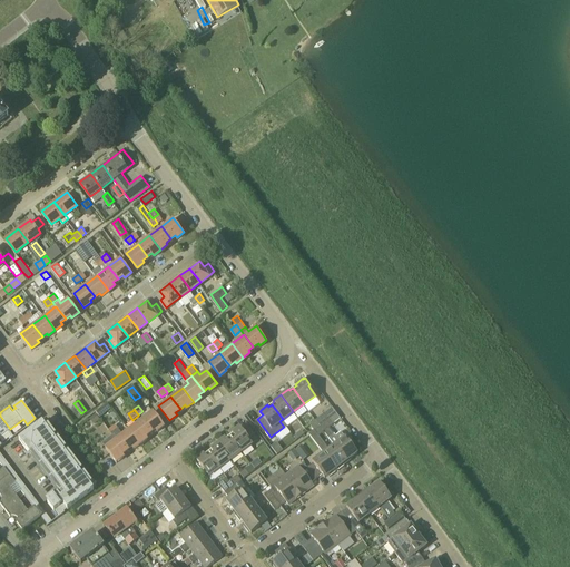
[(141,419),(150,431),(156,428),(157,429),(164,424),(154,410),(141,419)]
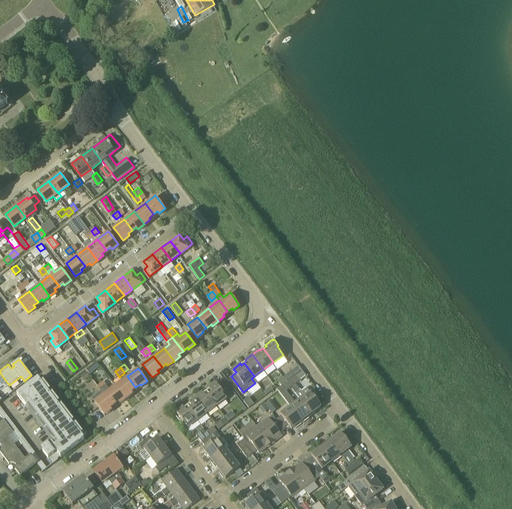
[(286,381),(297,373),(293,368),(283,376),(286,381)]
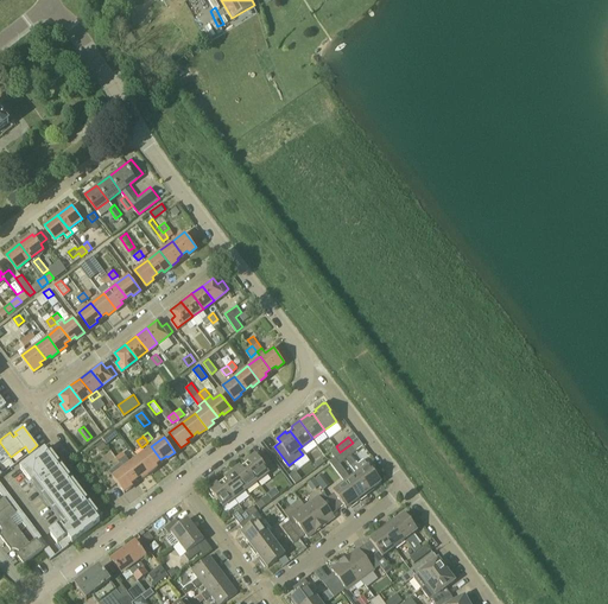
[(102,439),(95,444),(100,450),(107,445),(102,439)]
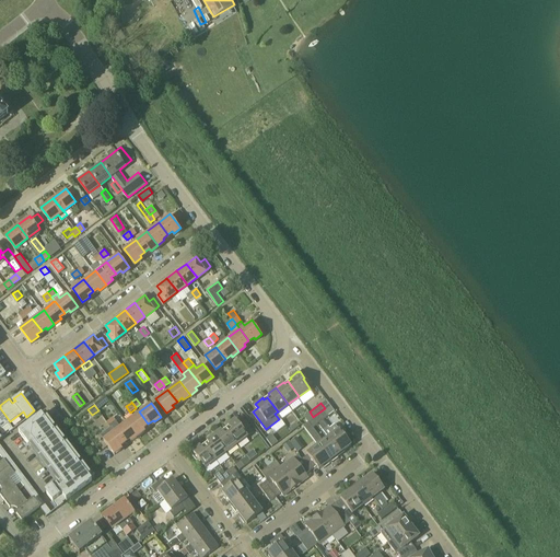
[(0,434),(0,429),(10,421),(0,408),(0,437),(1,437),(0,434)]
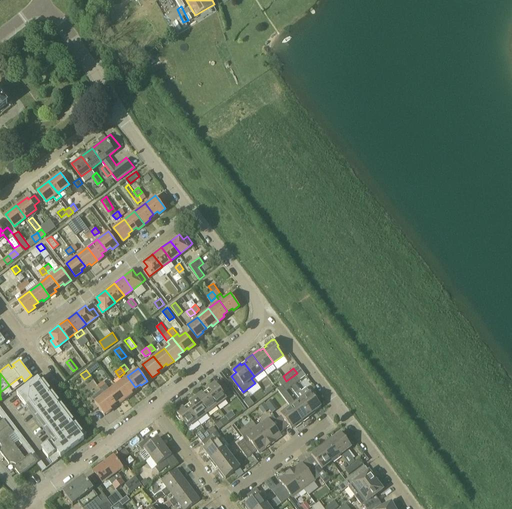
[(300,398),(310,391),(306,386),(301,390),(295,382),(300,378),(297,373),(286,381),(290,386),(291,385),(300,398)]
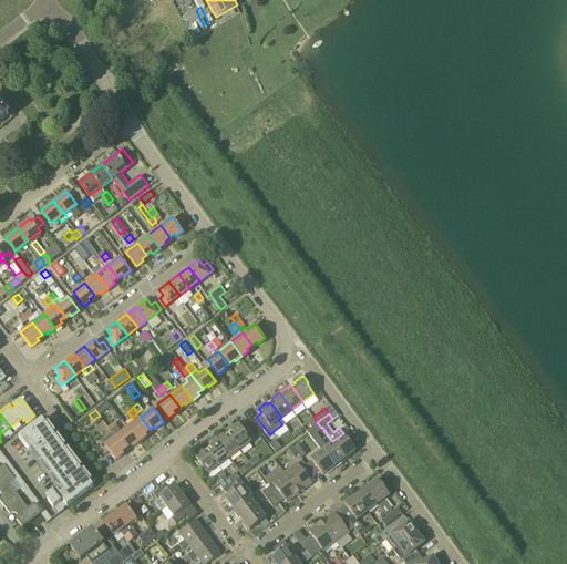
[(47,422),(42,417),(38,420),(19,434),(30,449),(32,447),(64,490),(61,492),(58,489),(48,496),(54,505),(54,504),(60,511),(64,508),(64,505),(66,503),(68,504),(93,484),(89,479),(91,478),(84,469),(82,470),(79,465),(81,464),(69,448),(66,449),(63,444),(65,443),(58,434),(57,436),(53,431),(54,430),(48,421),(47,422)]
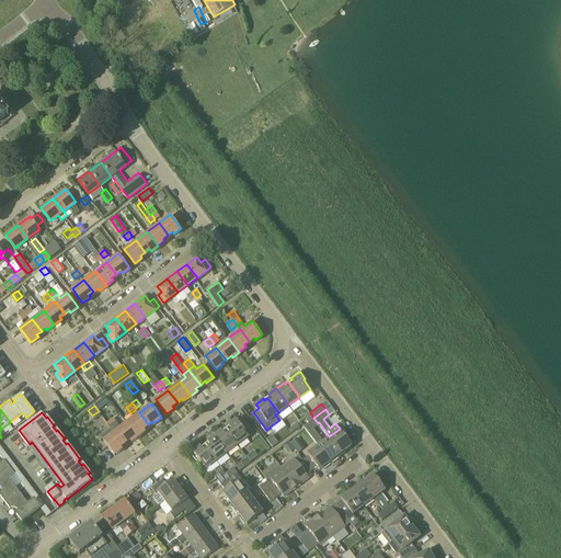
[(144,428),(148,424),(139,412),(127,421),(138,435),(145,430),(144,428)]
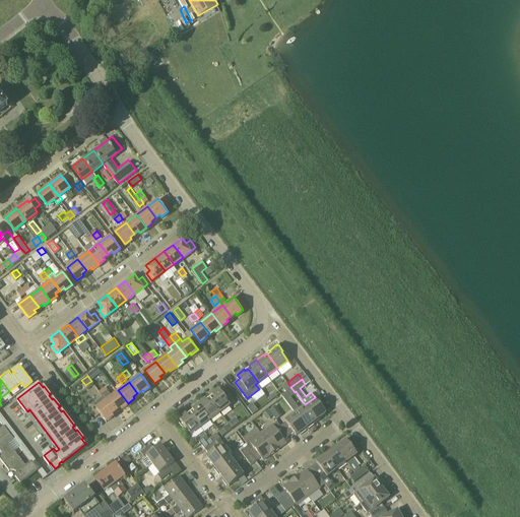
[(286,390),(290,387),(287,382),(282,385),(286,390)]
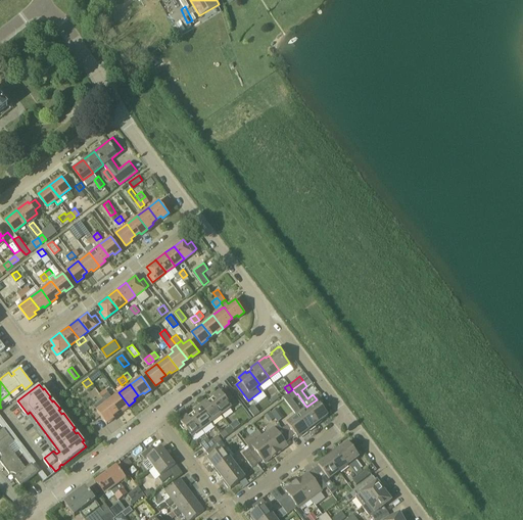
[(106,388),(101,391),(105,396),(110,393),(106,388)]
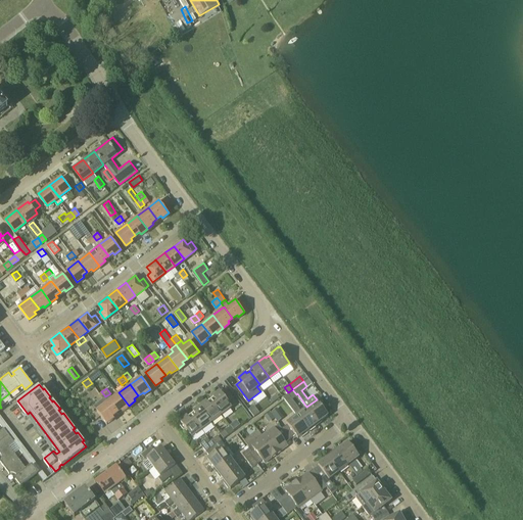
[(301,411),(306,407),(297,393),(296,394),(292,389),(288,392),(301,411)]
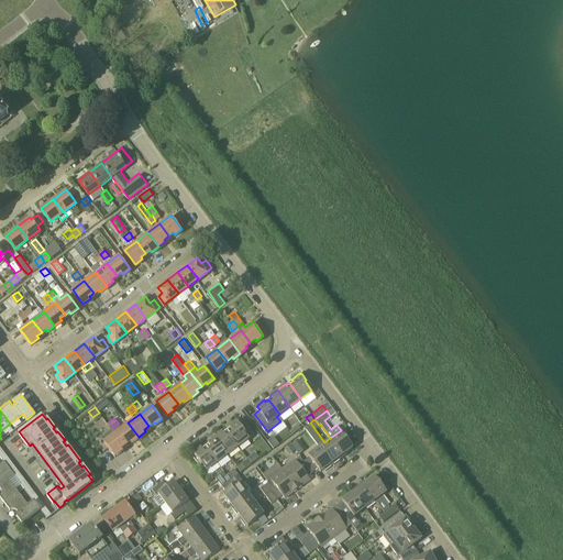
[(227,430),(239,445),(250,437),(249,436),(254,431),(245,420),(240,425),(236,420),(229,426),(230,427),(227,430)]
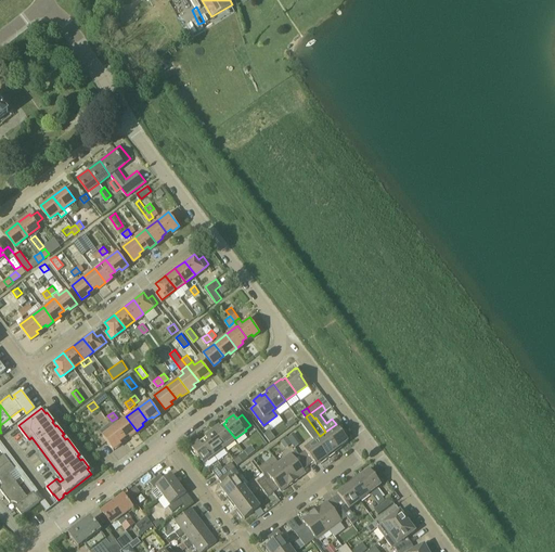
[(130,436),(137,431),(126,416),(115,425),(124,437),(129,434),(130,436)]
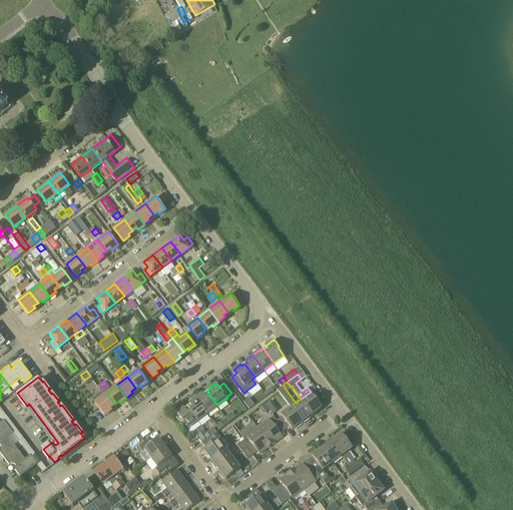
[(267,394),(275,389),(272,385),(265,391),(267,394)]
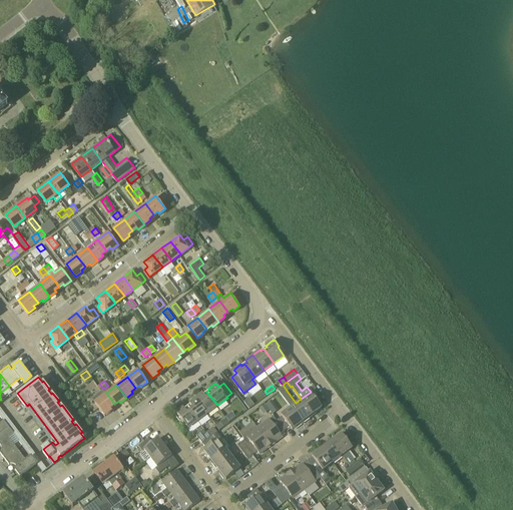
[(100,397),(95,401),(99,406),(105,414),(111,409),(110,407),(114,404),(106,393),(103,389),(97,394),(100,397)]
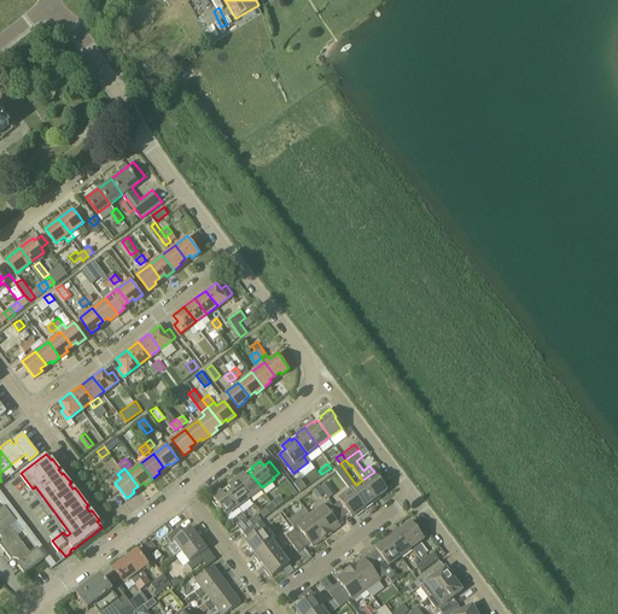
[(250,496),(262,487),(249,472),(245,474),(244,472),(237,478),(250,496)]
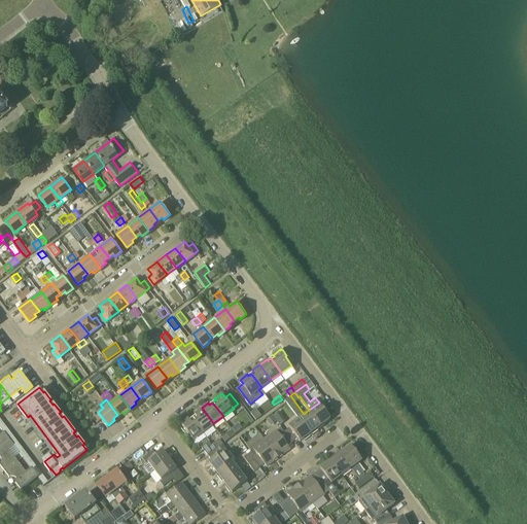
[(309,410),(320,424),(330,417),(329,416),(331,415),(326,409),(325,410),(319,403),(309,410)]
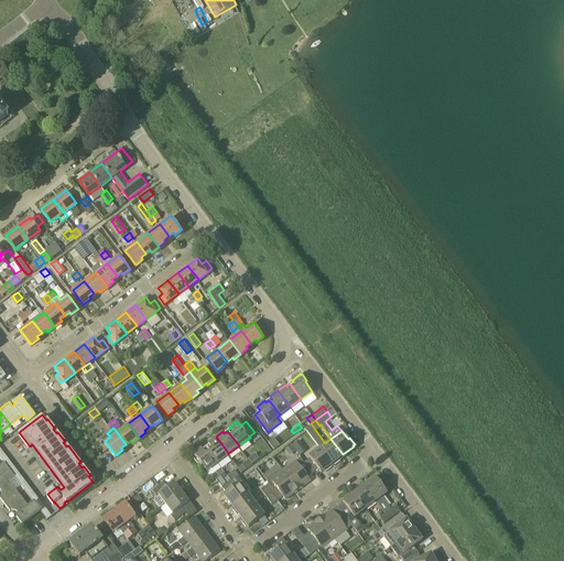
[(274,446),(279,442),(274,435),(269,439),(274,446)]
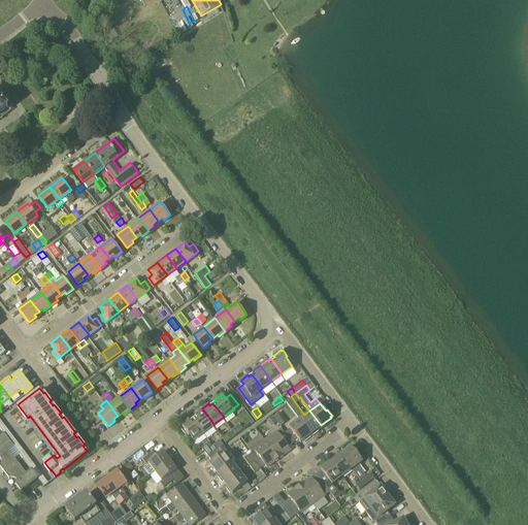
[(203,432),(213,424),(202,408),(195,414),(196,416),(193,418),(203,432)]
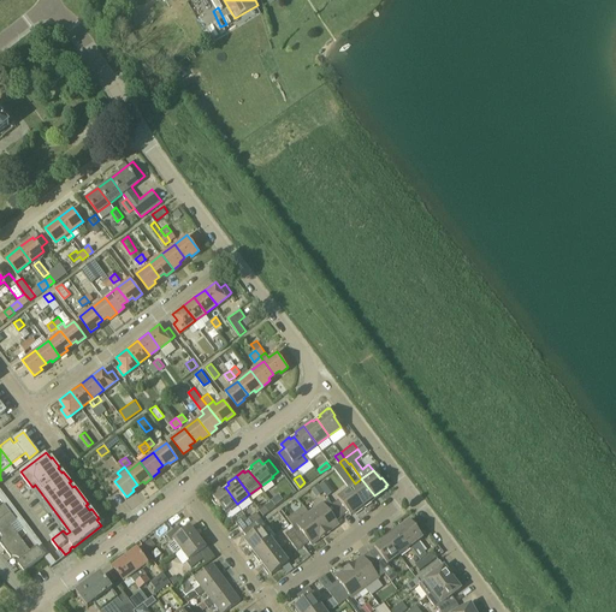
[(371,499),(374,495),(361,479),(355,483),(350,487),(363,506),(372,500),(371,499)]
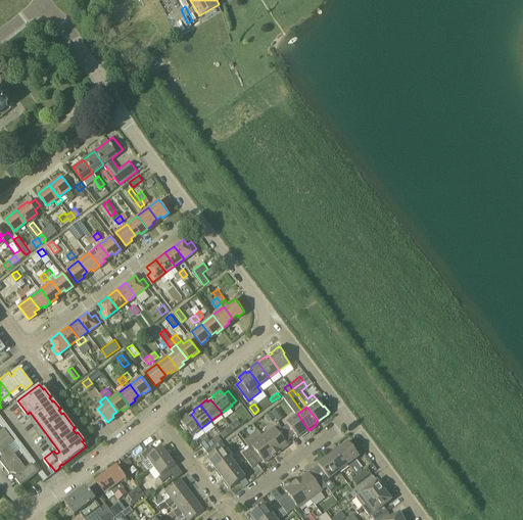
[(192,435),(201,428),(191,414),(188,416),(187,415),(180,420),(181,421),(179,422),(184,428),(185,427),(192,435)]
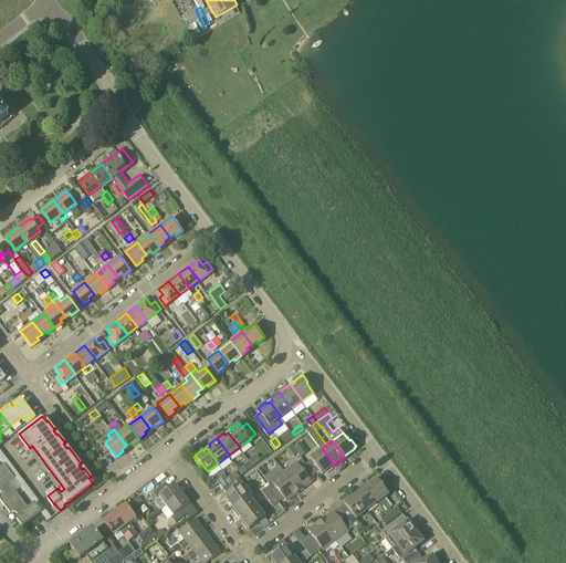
[(327,471),(334,466),(322,448),(311,457),(311,458),(306,461),(314,473),(320,469),(322,472),(326,469),(327,471)]
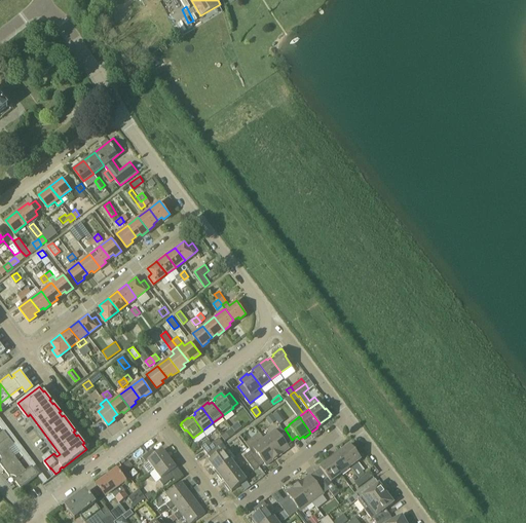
[(225,440),(230,436),(235,432),(231,426),(226,431),(221,435),(225,440)]
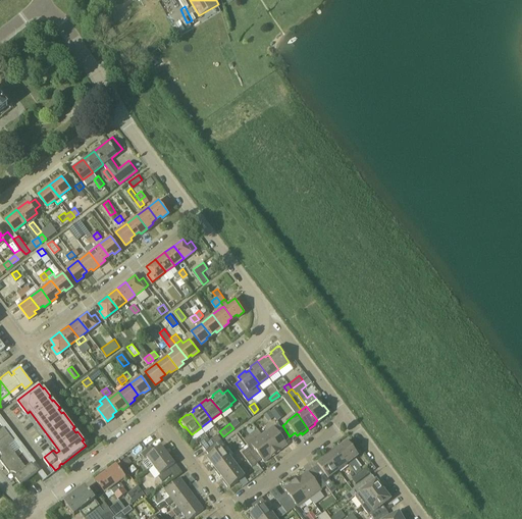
[(290,436),(282,425),(277,429),(273,424),(262,433),(275,452),(288,443),(285,439),(290,436)]
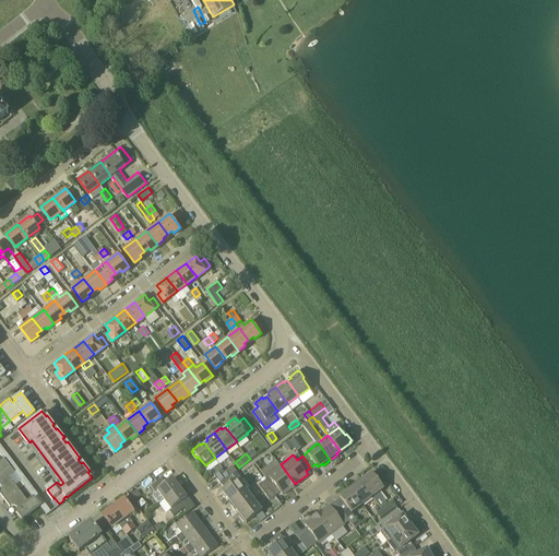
[(0,469),(10,462),(7,459),(4,456),(0,459),(0,469)]
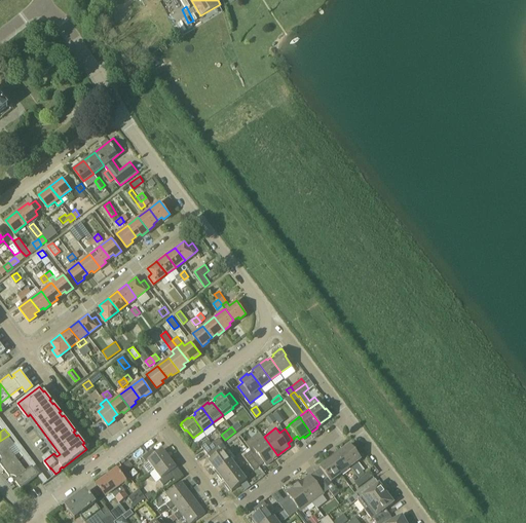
[(0,461),(4,468),(17,458),(8,446),(13,442),(11,439),(9,435),(0,441),(0,453),(1,455),(0,460),(0,461)]
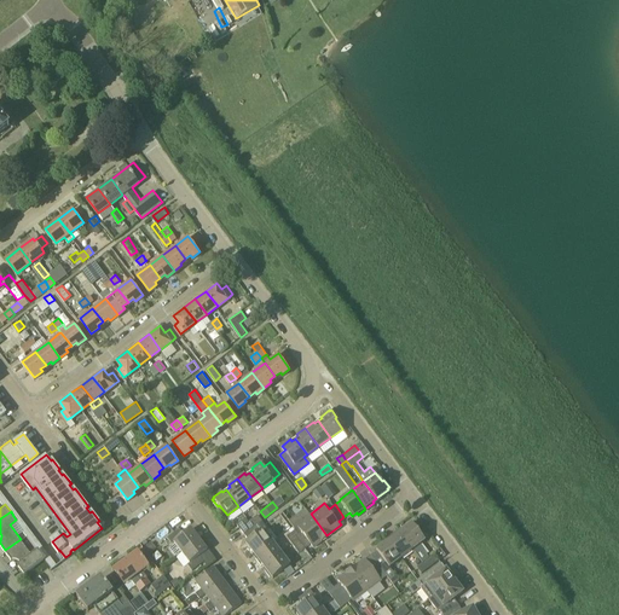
[(256,523),(262,520),(258,512),(253,517),(256,523)]
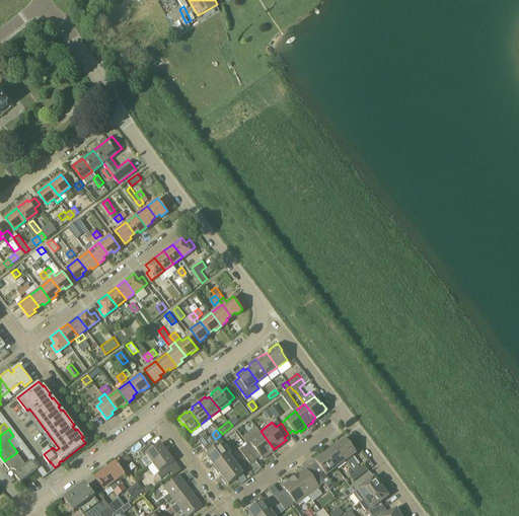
[(263,457),(274,449),(261,431),(249,439),(252,444),(250,446),(247,448),(255,458),(261,454),(263,457)]
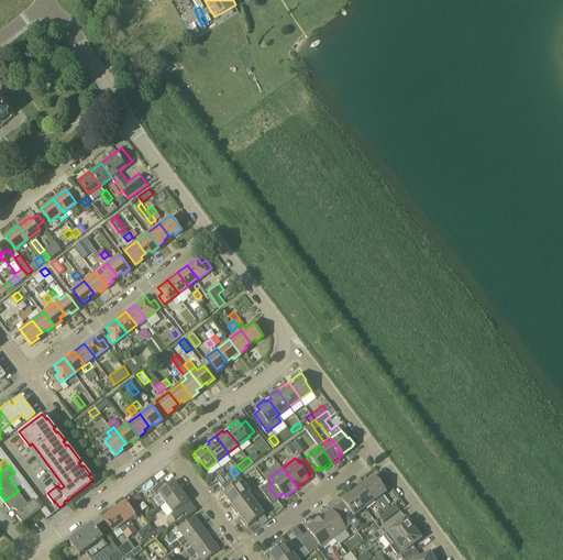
[(233,476),(230,471),(225,473),(223,470),(216,475),(218,480),(222,485),(233,476)]
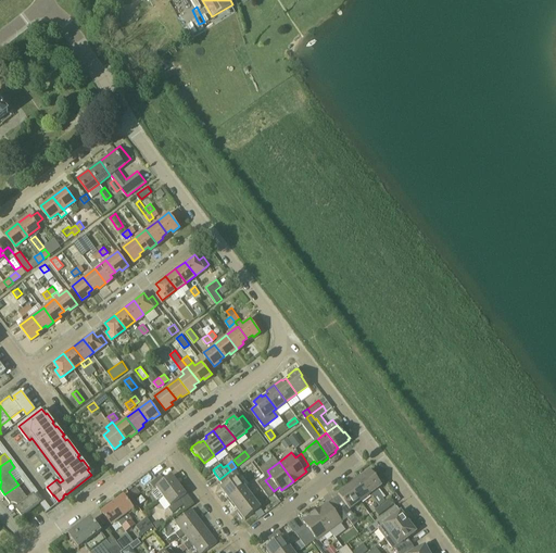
[(380,504),(386,500),(377,488),(381,484),(376,476),(377,475),(373,468),(370,469),(370,468),(359,477),(370,492),(371,492),(380,504)]
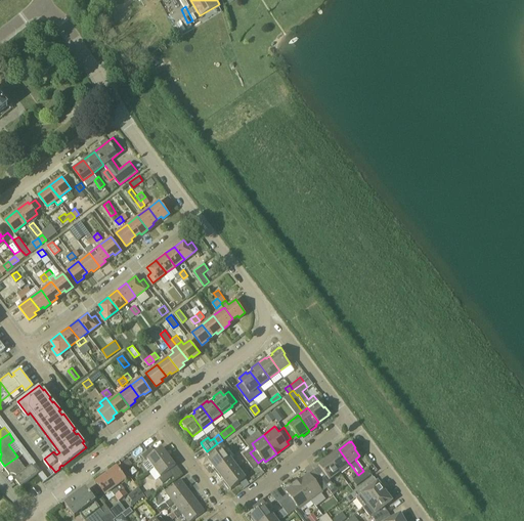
[(221,448),(217,443),(207,451),(211,457),(208,458),(211,461),(210,463),(214,468),(215,467),(216,468),(230,457),(223,447),(221,448)]
